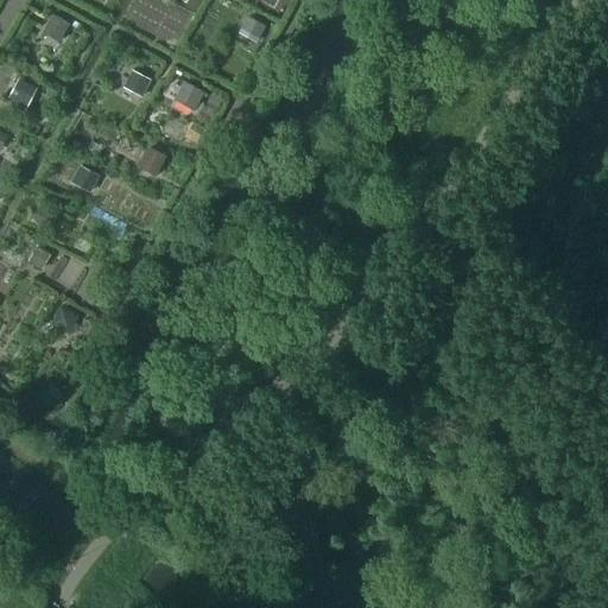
[(43,33),(59,44),(70,25),(52,16),(43,33)]
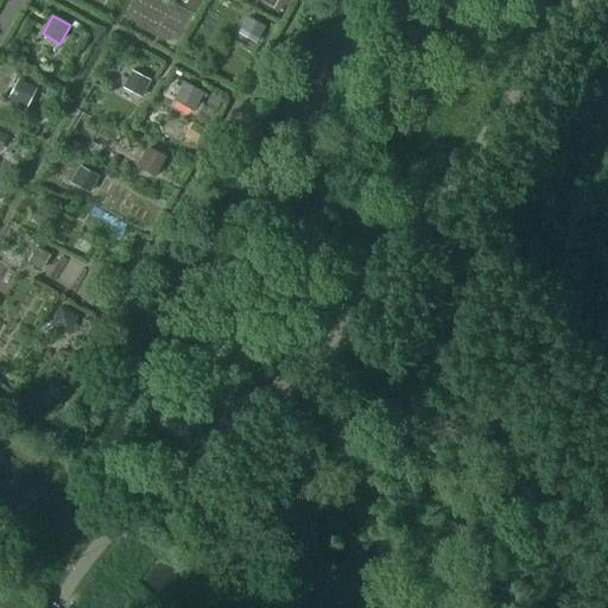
[(258,44),(267,27),(248,17),(239,33),(258,44)]
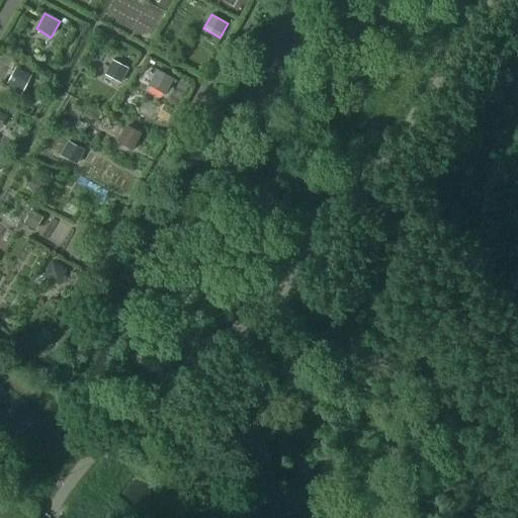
[(121,83),(128,69),(113,61),(105,75),(121,83)]
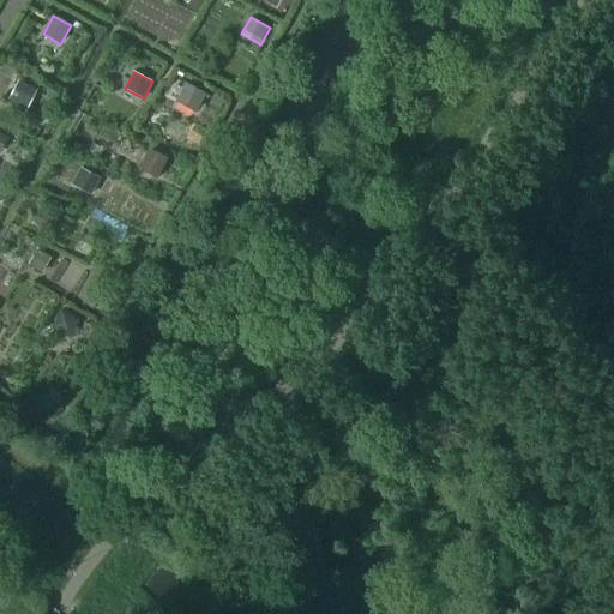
[(36,91),(19,83),(11,100),(26,109),(36,91)]
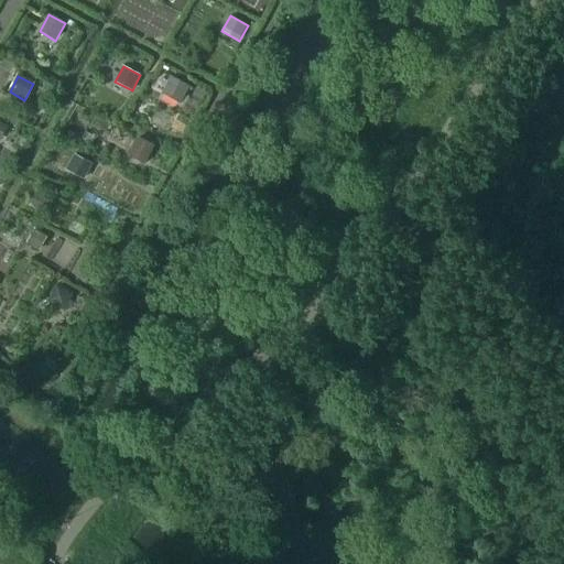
[(181,102),(190,86),(171,76),(162,93),(181,102)]
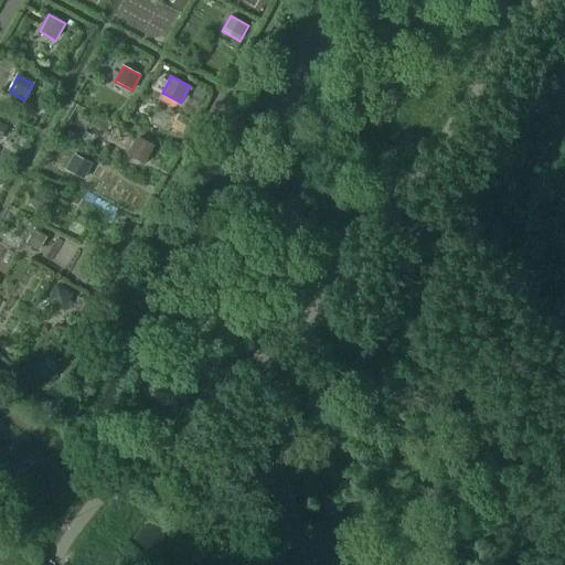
[(138,141),(128,159),(146,168),(155,149),(138,141)]
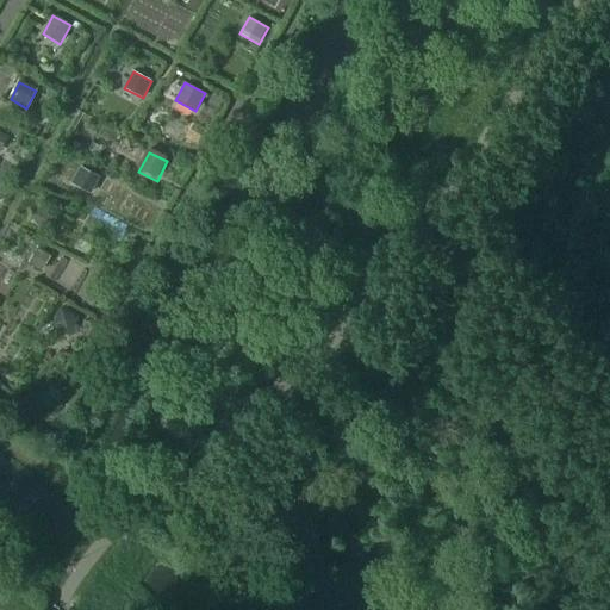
[(91,193),(99,178),(81,168),(73,184),(91,193)]
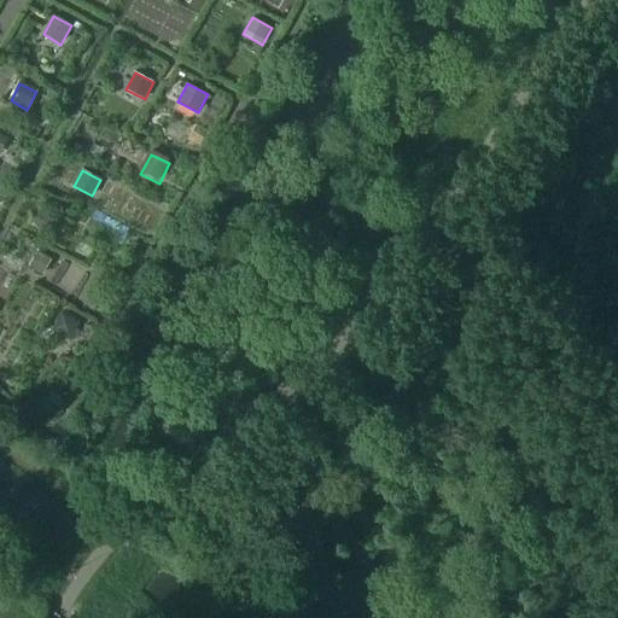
[(40,213),(30,228),(50,239),(59,222),(40,213)]
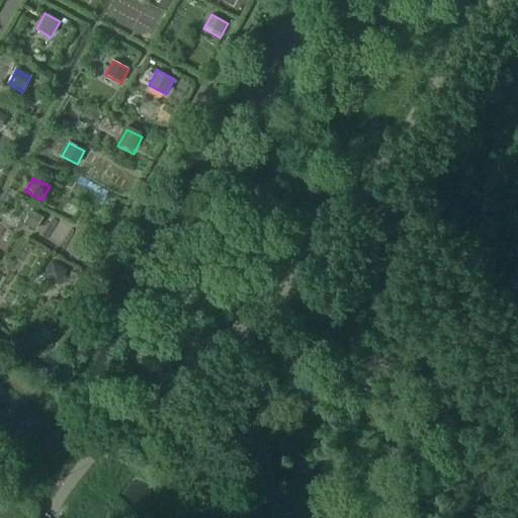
[(114,212),(117,206),(110,203),(108,208),(114,212)]
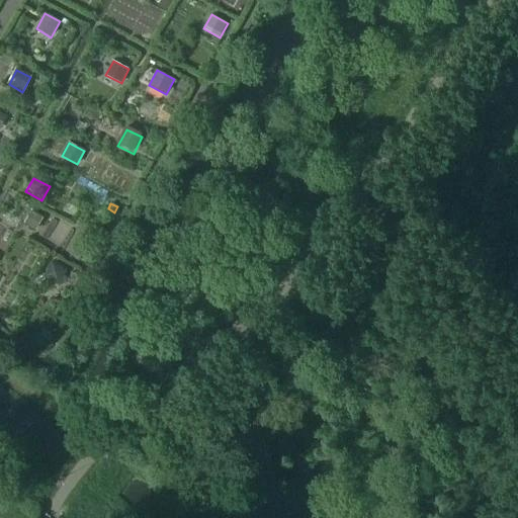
[(25,224),(36,229),(44,217),(31,210),(25,224)]
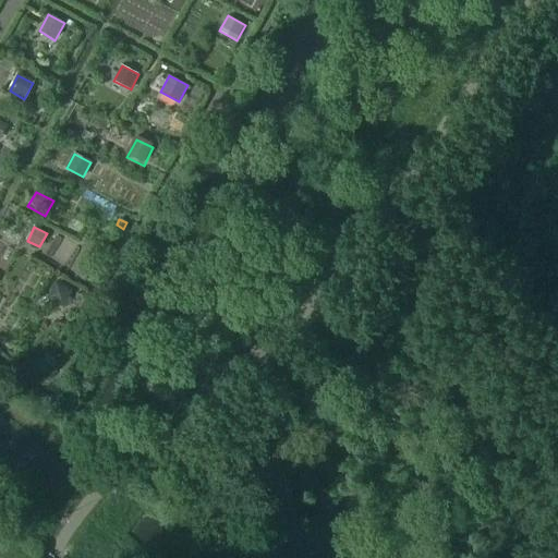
[(72,291),(57,282),(48,299),(63,306),(72,291)]
